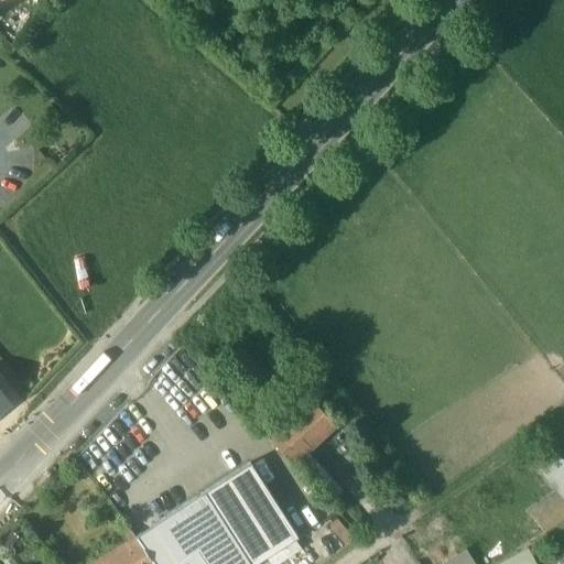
[(0,391),(0,410),(9,403),(0,391)]
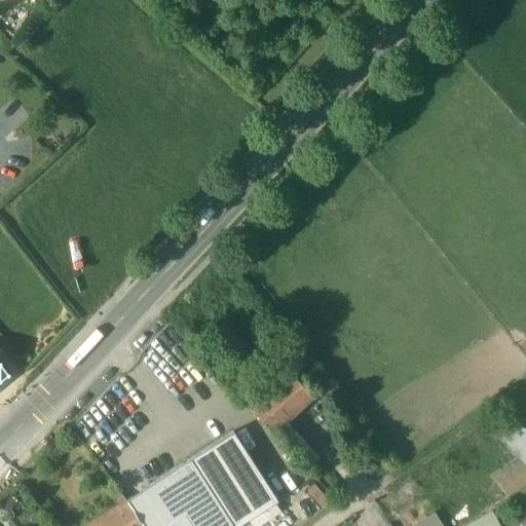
[(288,369),(248,406),(271,431),(311,395),(288,369)]
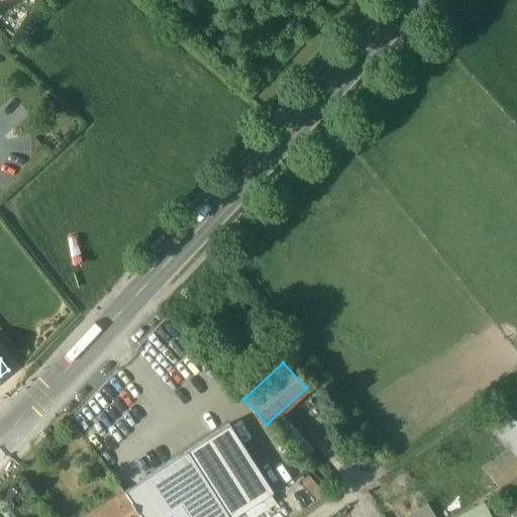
[(484,422),(516,466),(516,425),(503,408),(484,422)]
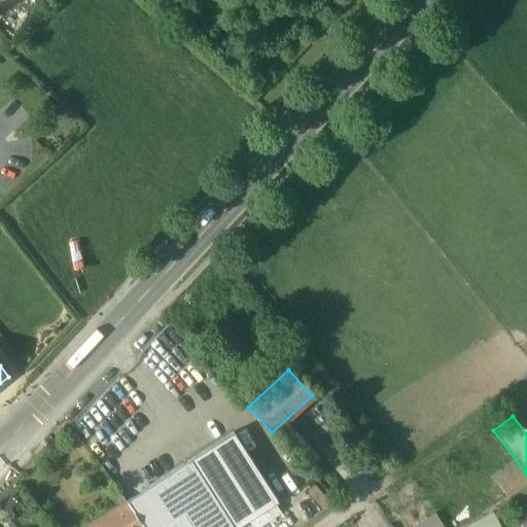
[(233,433),(126,502),(142,526),(141,526),(164,526),(165,526),(184,514),(192,526),(209,526),(210,526),(209,526),(239,526),(278,502),(233,433)]
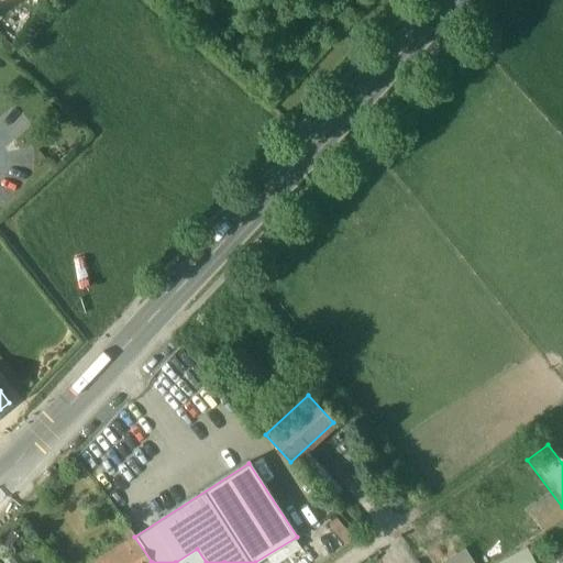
[(135,538),(96,562),(151,562),(152,562),(135,538)]
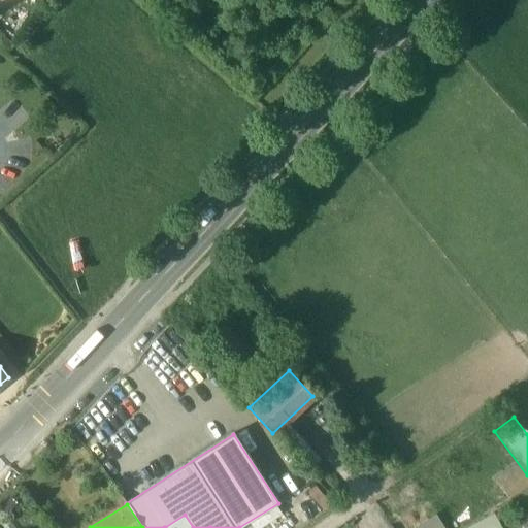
[(461,527),(499,527),(490,512),(461,527)]
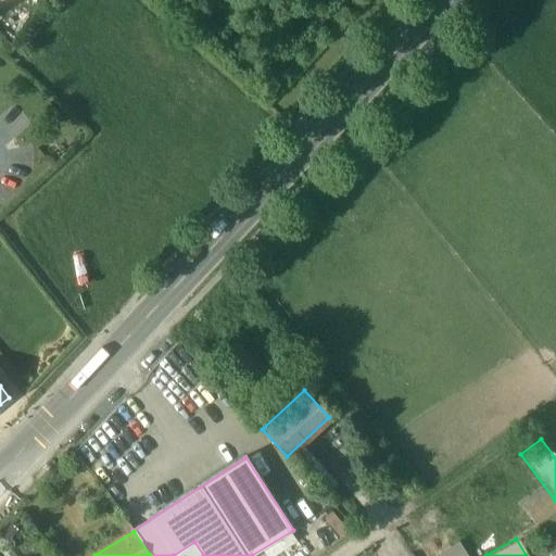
[(469,555),(459,541),(436,555),(469,555)]
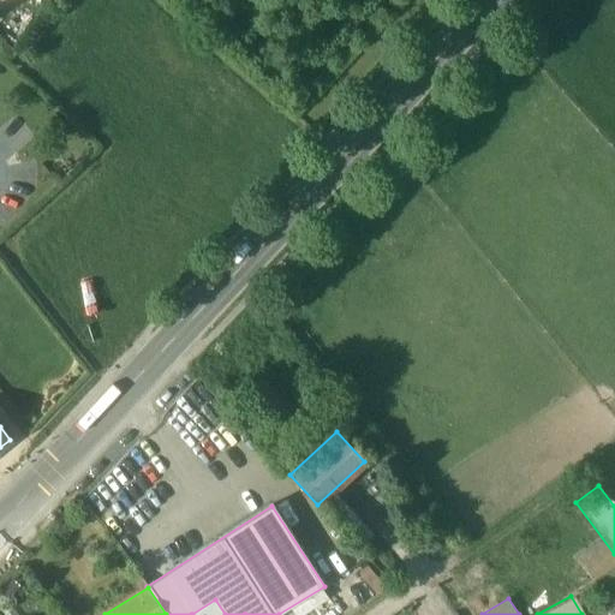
All buildings are outlined.
